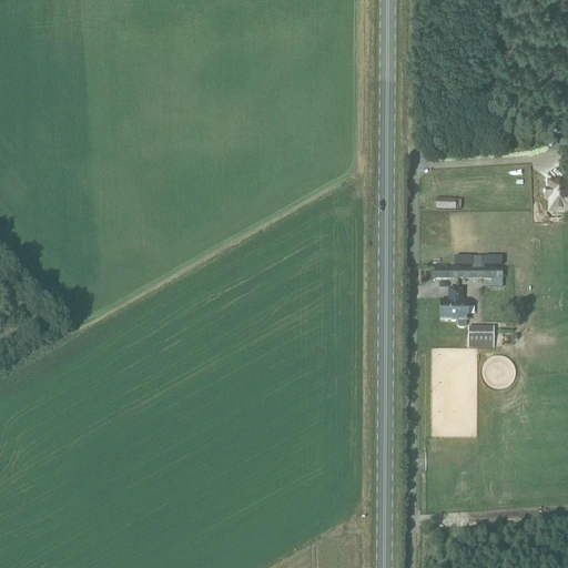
[(567,182),(549,183),(550,212),(567,211),(567,182)]
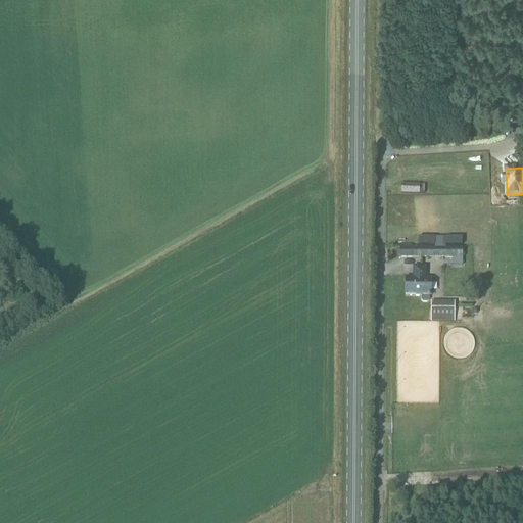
[(419,194),(420,185),(402,184),(402,194),(419,194)]
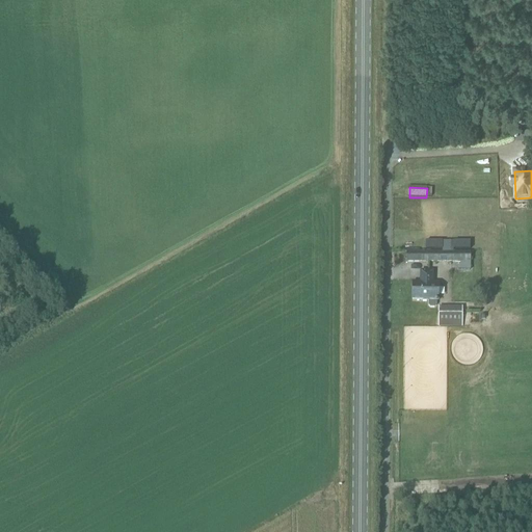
[(420,250),(407,250),(407,262),(470,262),(470,253),(457,251),(420,251),(420,250)]
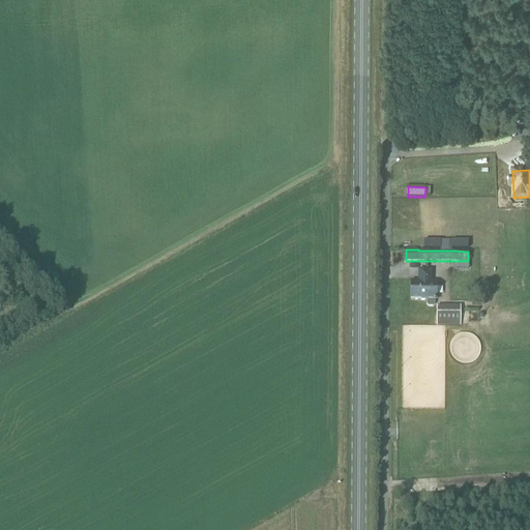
[(436,282),(431,282),(432,271),(419,270),(419,282),(412,282),(411,299),(436,300),(436,282)]
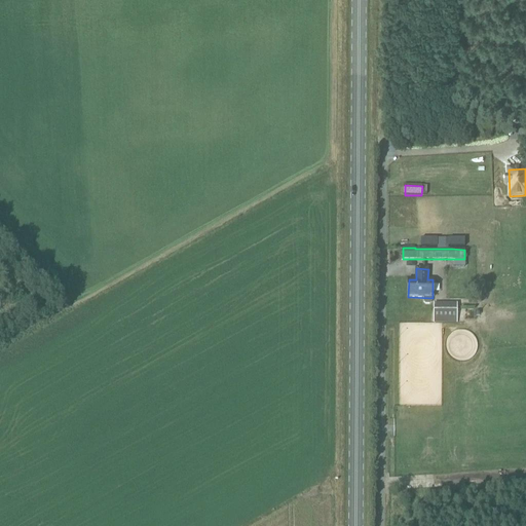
[(435,323),(454,324),(455,304),(435,304),(435,323)]
